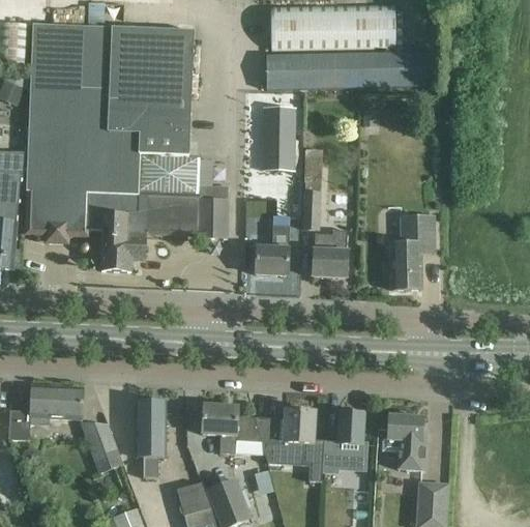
[(90,2),(90,16),(105,16),(105,2),(90,2)]
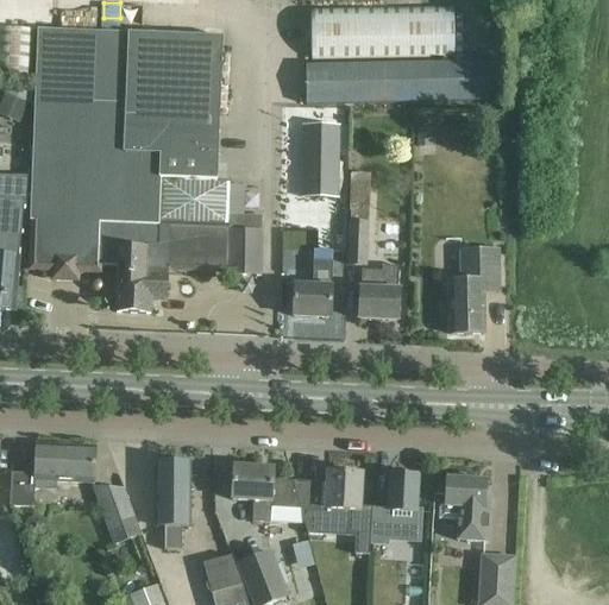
[(454,55),(453,2),(312,6),(313,58),(454,55)]
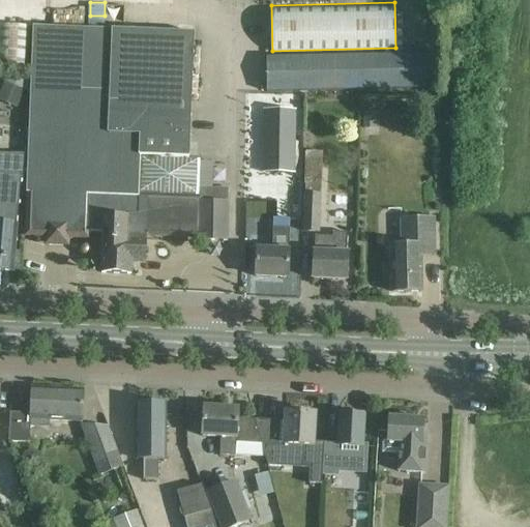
[(0,21),(0,58),(28,59),(29,22),(0,21)]
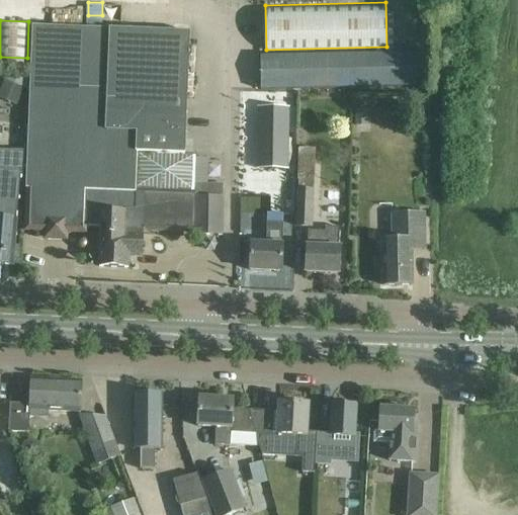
[(32,23),(25,186),(29,186),(27,226),(46,227),(50,232),(61,233),(66,227),(83,228),(84,224),(100,225),(102,210),(128,211),(127,234),(143,235),(143,225),(193,228),(193,233),(222,233),(223,182),(207,182),(194,182),(195,156),(195,153),(184,153),(190,30),(32,23)]
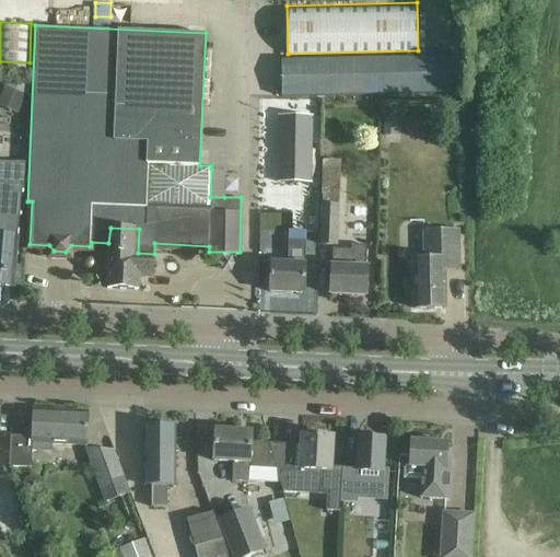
[(457,92),(456,56),(280,58),(281,95),(457,92)]
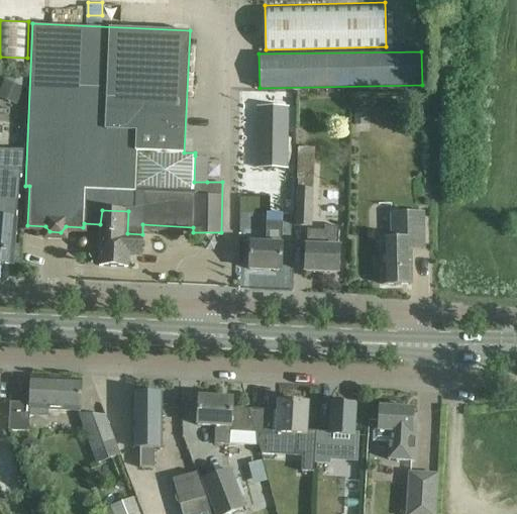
[(4,77),(0,86),(0,90),(18,99),(23,86),(4,77)]
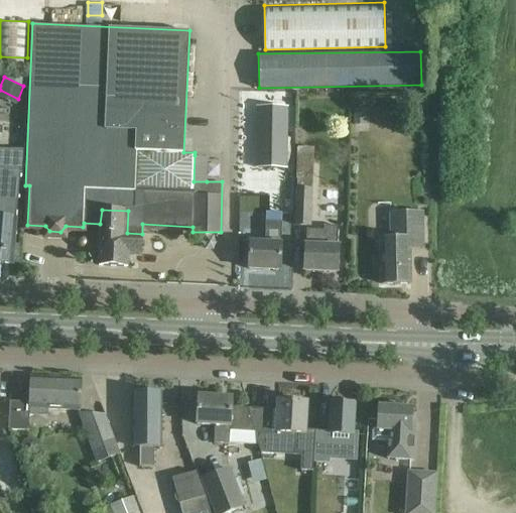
[(313,146),(297,145),(294,224),(310,225),(313,146)]
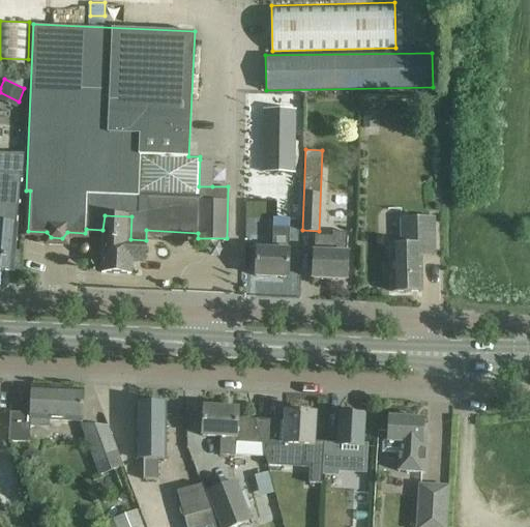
[(0,267),(12,269),(15,249),(17,223),(20,176),(24,176),(25,152),(0,151),(0,267)]
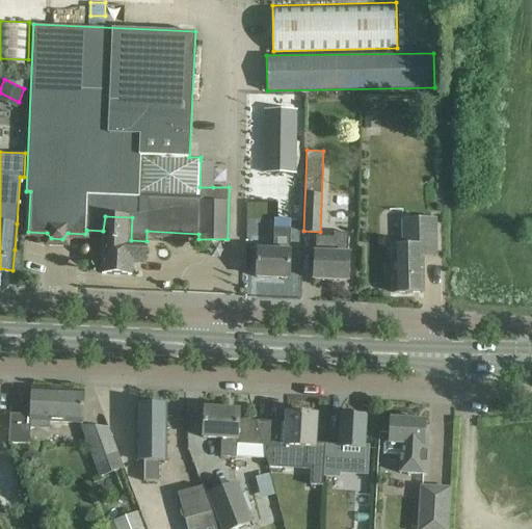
[(201,160),(200,187),(213,187),(214,160),(201,160)]
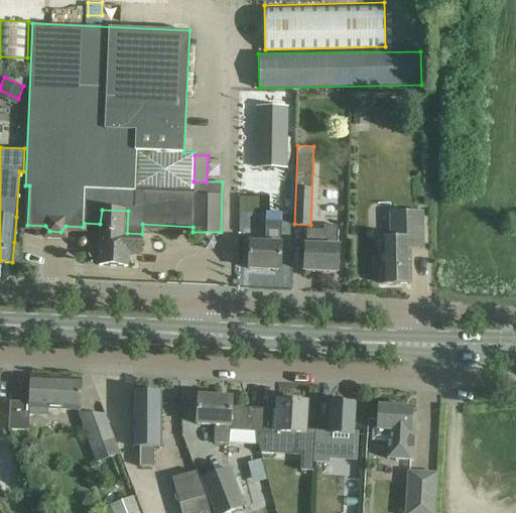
[(100,224),(99,263),(127,264),(128,250),(141,250),(142,234),(127,233),(128,211),(102,210),(100,224)]
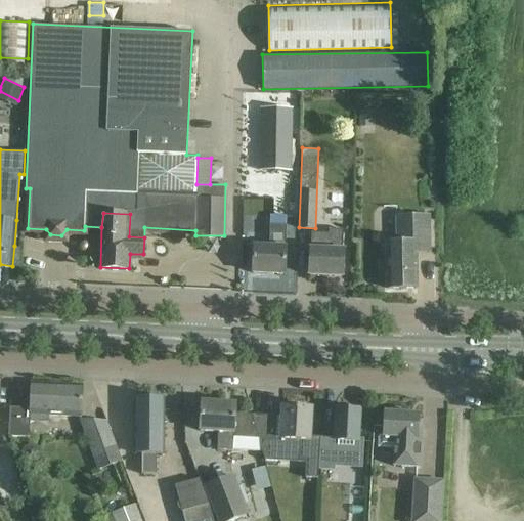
[(286,213),(270,213),(270,223),(269,223),(269,245),(253,245),(252,271),(285,272),(286,247),(286,213)]
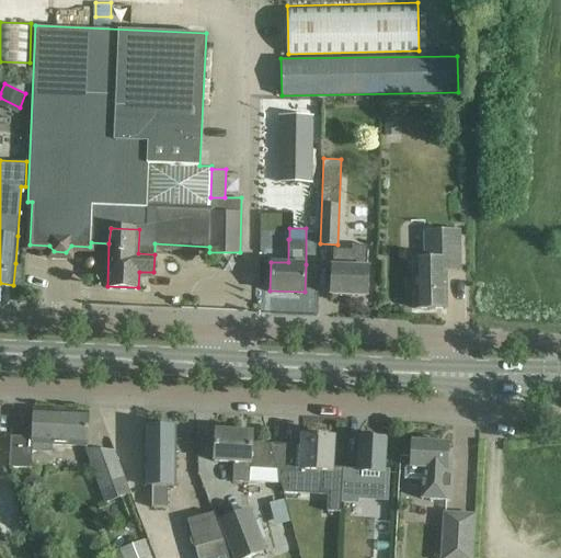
[(460,258),(459,229),(424,229),(425,258),(414,258),(414,307),(446,307),(446,258),(460,258)]
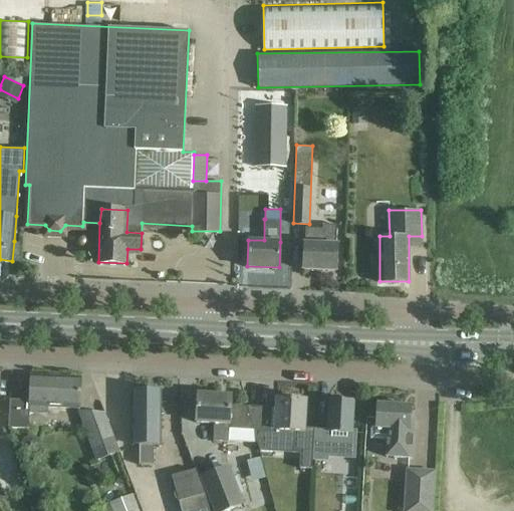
[(335,224),(322,224),(322,227),(305,227),(304,243),(303,268),(335,270),(336,245),(334,245),(335,224)]
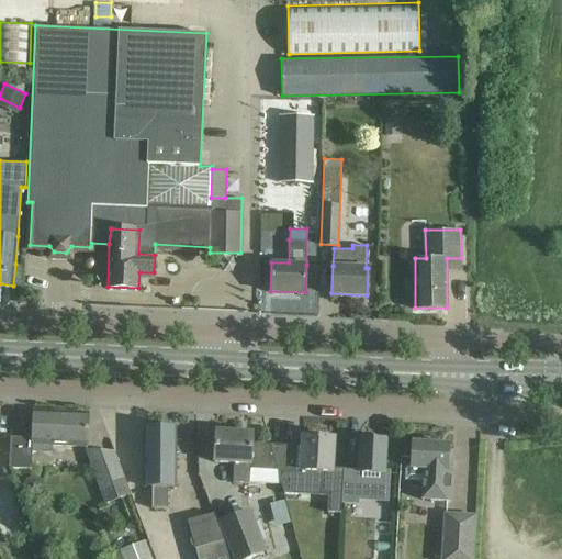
[(9,467),(31,468),(32,443),(36,443),(87,445),(88,412),(33,410),(32,436),(11,436),(9,467)]
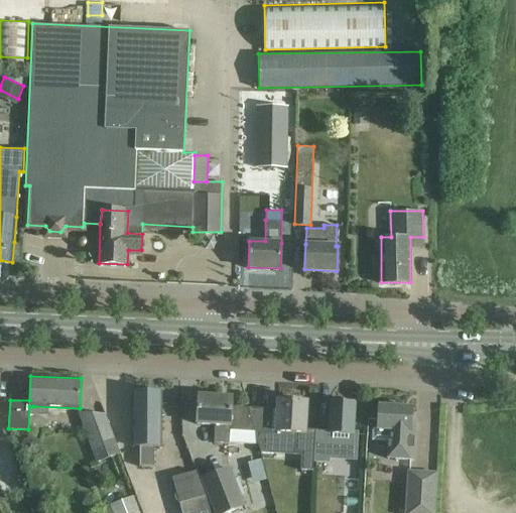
[(139,465),(154,465),(154,444),(161,445),(161,391),(132,391),(132,444),(139,444),(139,465)]
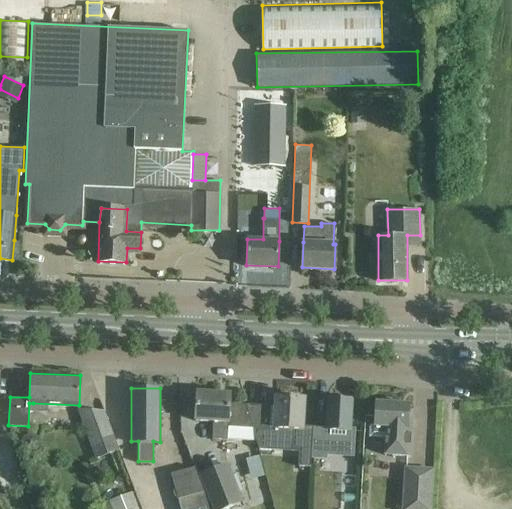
[(230,393),(197,391),(195,419),(213,420),(212,437),(227,438),(228,421),(252,422),(247,403),(229,402),(230,393)]
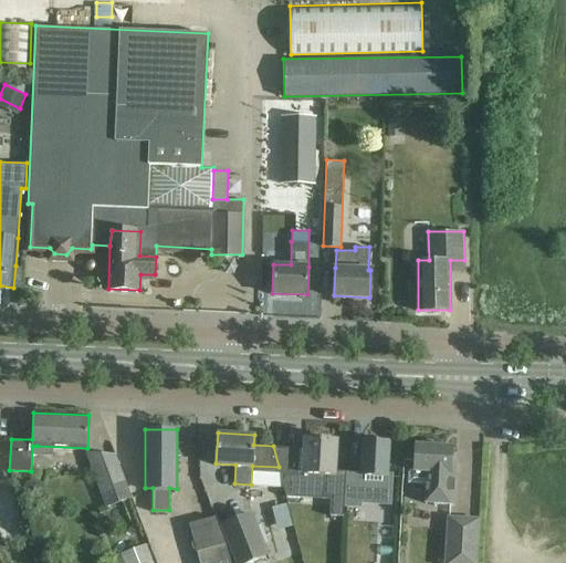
[(329,513),(345,514),(347,475),(346,475),(346,470),(334,469),(336,439),(305,437),(303,472),(304,472),(323,473),(322,498),(331,498),(329,513)]
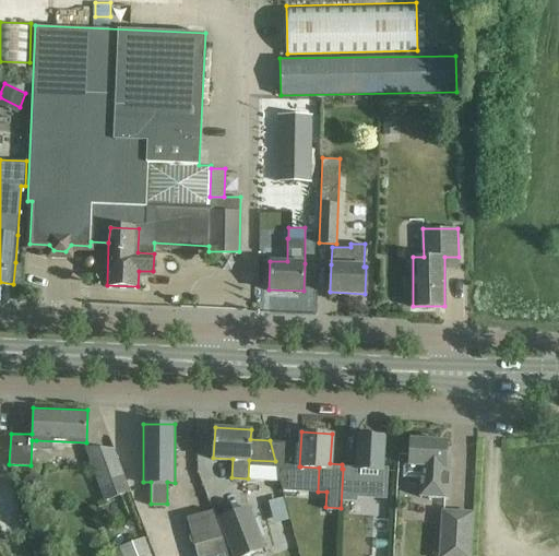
[(426,435),(417,434),(414,438),(411,438),(408,463),(404,463),(404,475),(420,476),(419,495),(448,497),(450,454),(445,454),(445,440),(428,439),(426,435)]
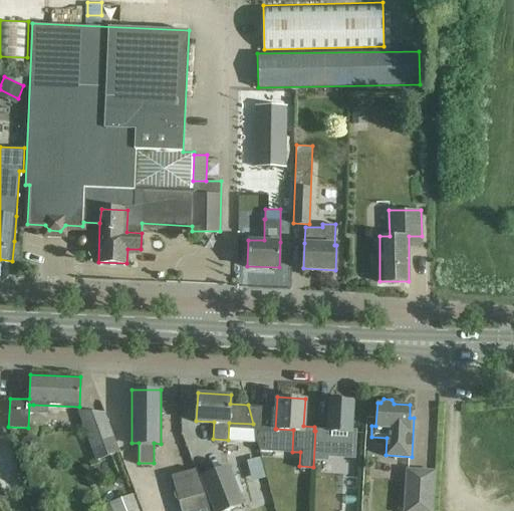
[(315,431),(314,459),(325,459),(325,455),(354,456),(355,430),(351,429),(353,402),(329,400),(327,430),(327,431),(327,432),(315,431)]
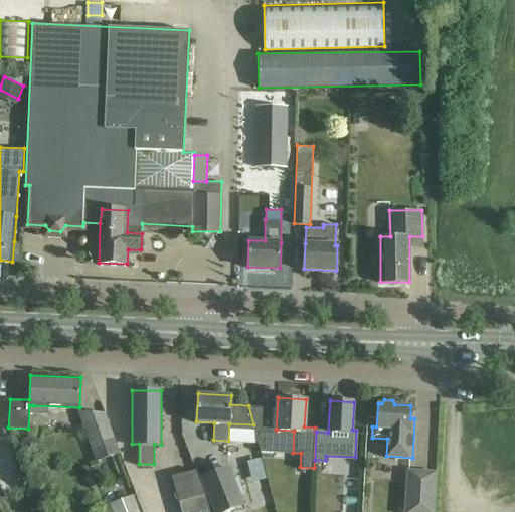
[(260,450),(261,450),(276,451),(277,430),(276,430),(268,430),(269,406),(248,405),(260,450)]
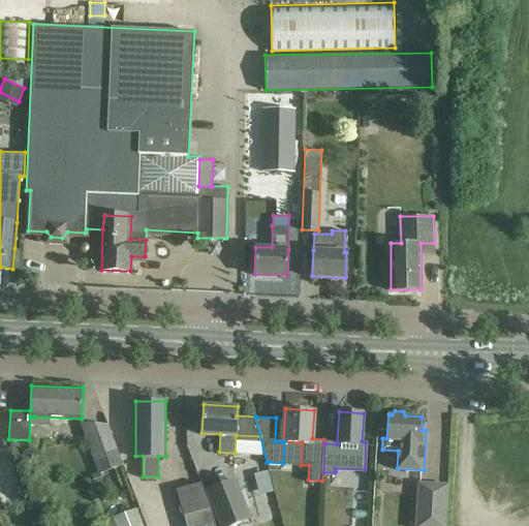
[(107,424),(81,423),(99,472),(123,464),(107,424)]
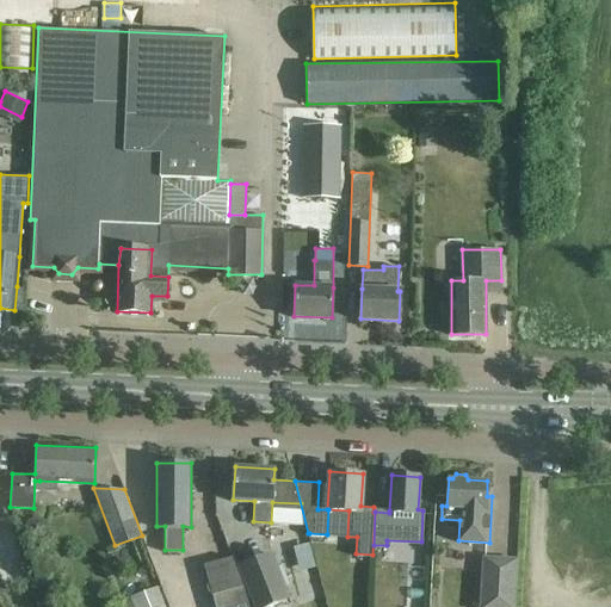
[(29,578),(13,526),(0,530),(0,553),(10,584),(29,578)]
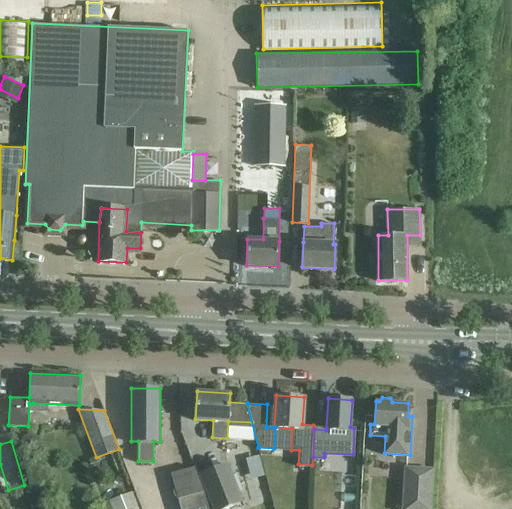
[(222,508),(243,500),(228,461),(199,473),(213,508),(222,508)]
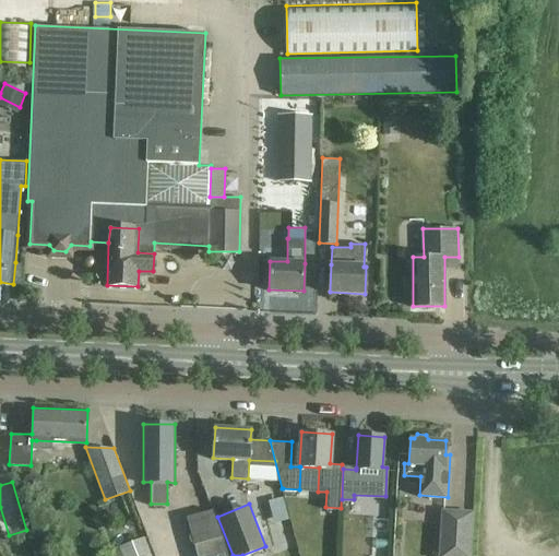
[(468,555),(472,509),(440,508),(438,555),(468,555)]
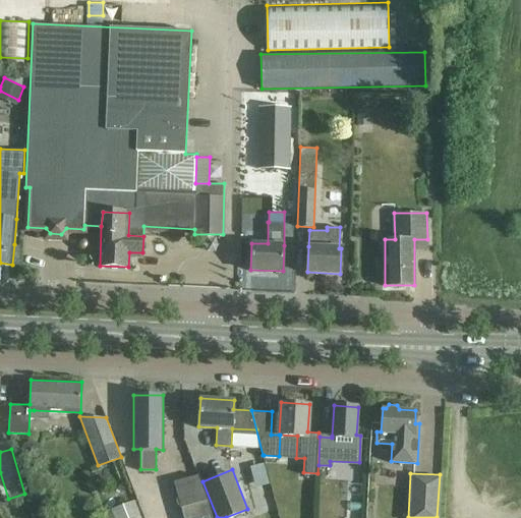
[(141,517),(135,499),(112,508),(116,517),(141,517)]
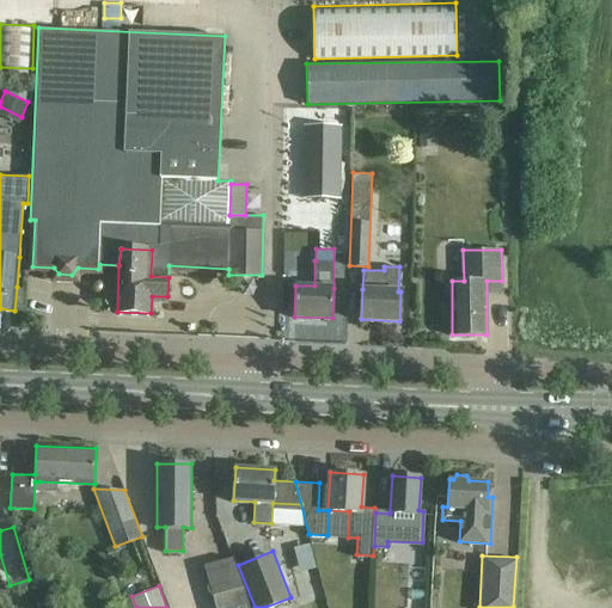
[(249,607),(243,587),(212,595),(215,607),(249,607)]
